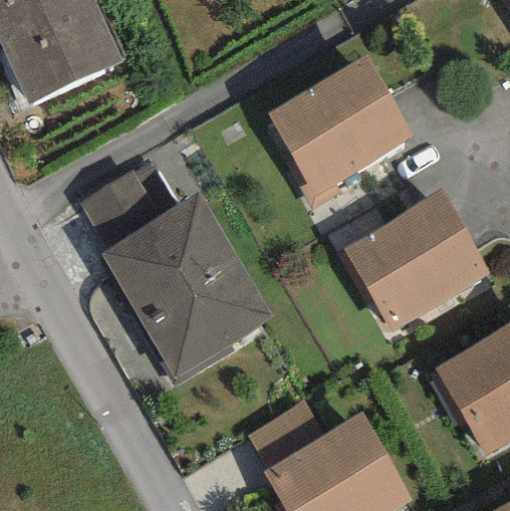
[(120,67),(88,0),(0,0),(0,42),(31,109),(120,67)]
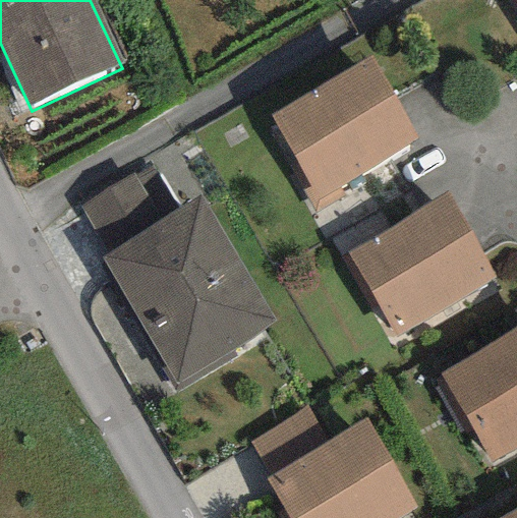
[(422,136),(374,53),(272,112),(322,195),(422,136)]
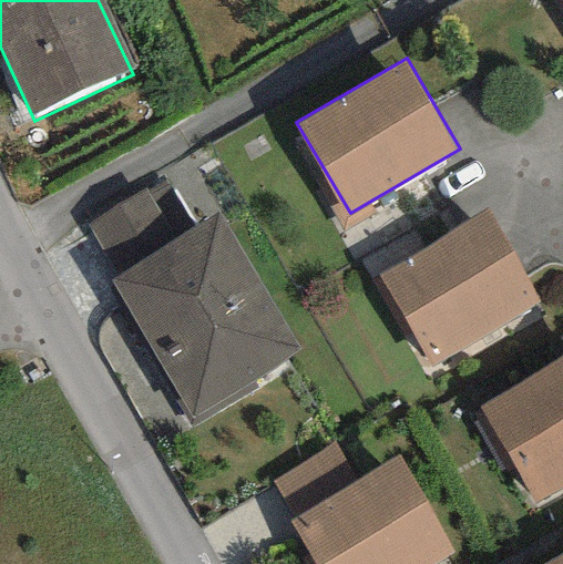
[(166,181),(91,225),(121,276),(114,286),(193,420),(306,355),(225,217),(197,233),(166,181)]
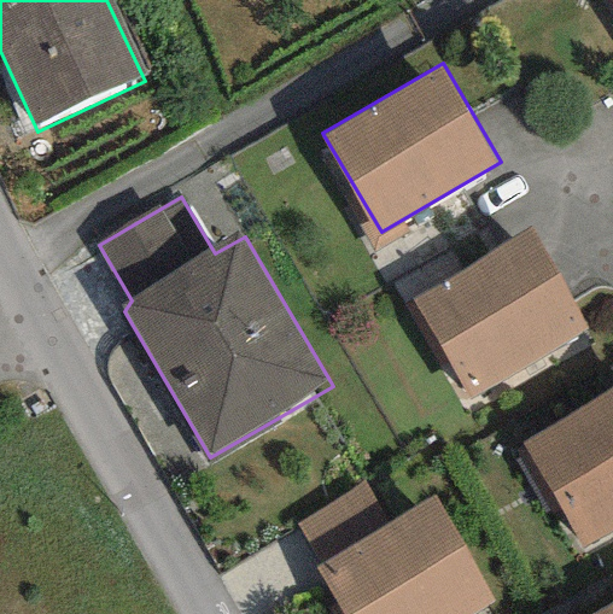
[(589,333),(533,233),(419,294),(474,396),(589,333)]
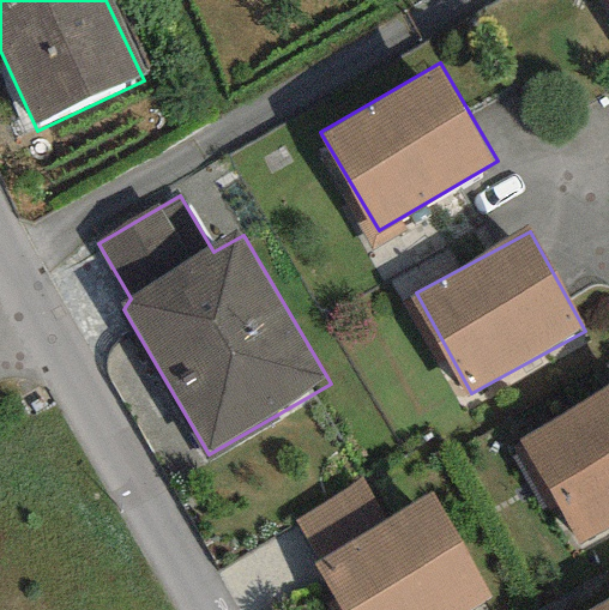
[(608,381),(522,433),(584,539),(608,525),(608,381)]
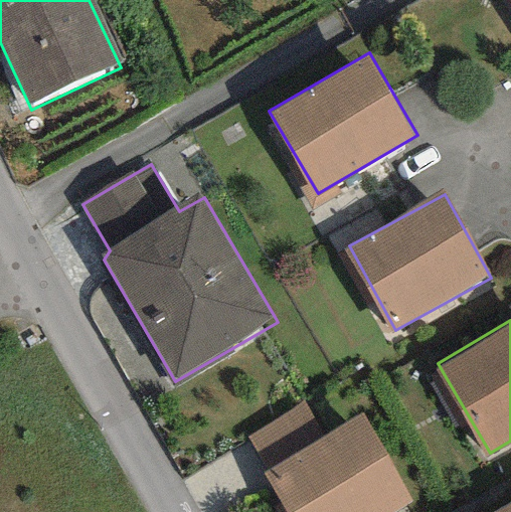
[(309,400),(249,433),(293,511),(391,511),(413,500),(364,410),(327,432),(309,400)]
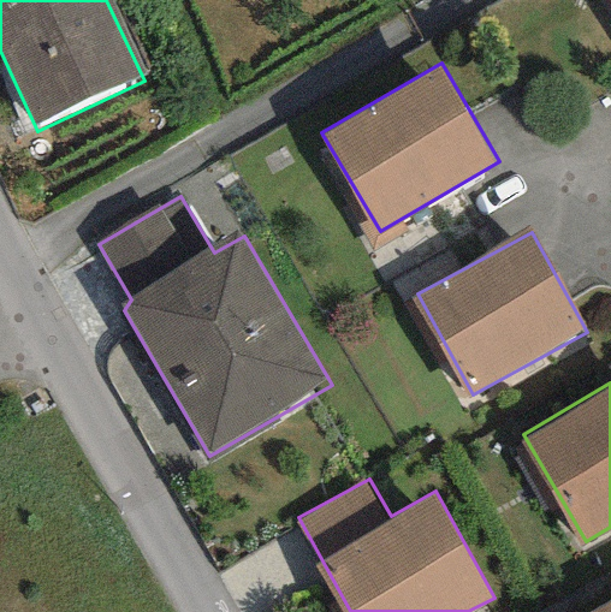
All buildings are outlined.
